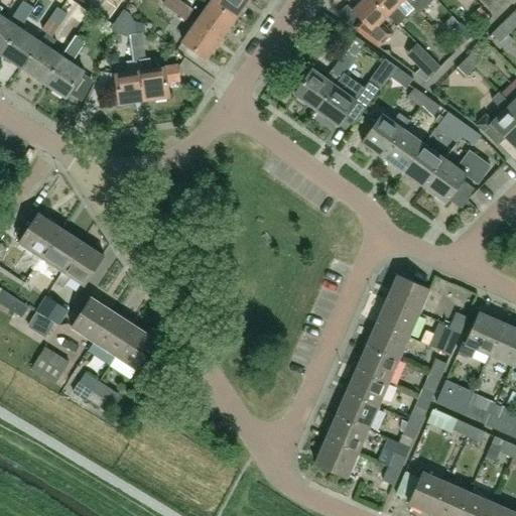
[(33,6),(24,1),(22,0),(9,20),(0,14),(0,52),(0,53),(19,27),(33,6)]
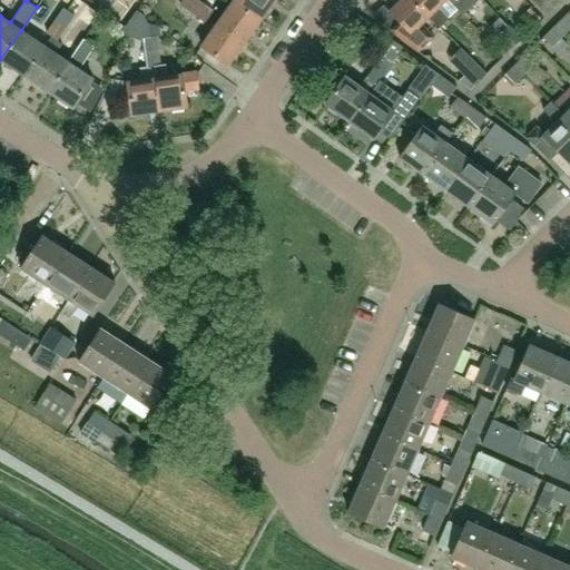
[(182,0),(179,3),(180,5),(193,13),(200,1),(199,0),(182,0)]
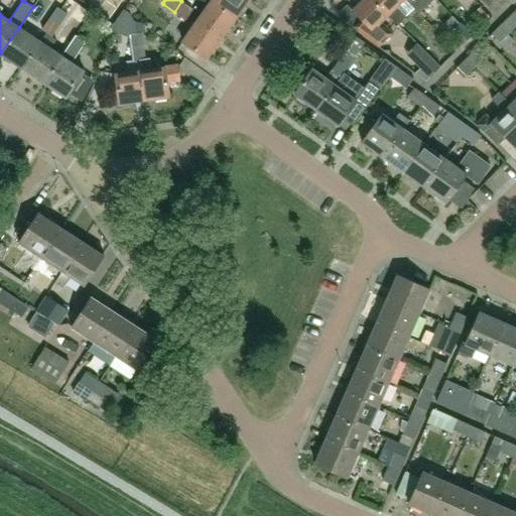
[(211,0),(198,19),(224,37),(238,16),(215,0),(211,0)]
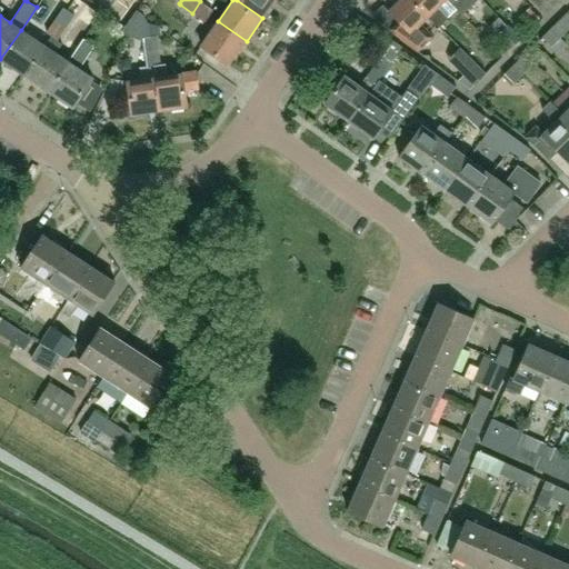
[(237,0),(262,18),(275,0),(237,0)]
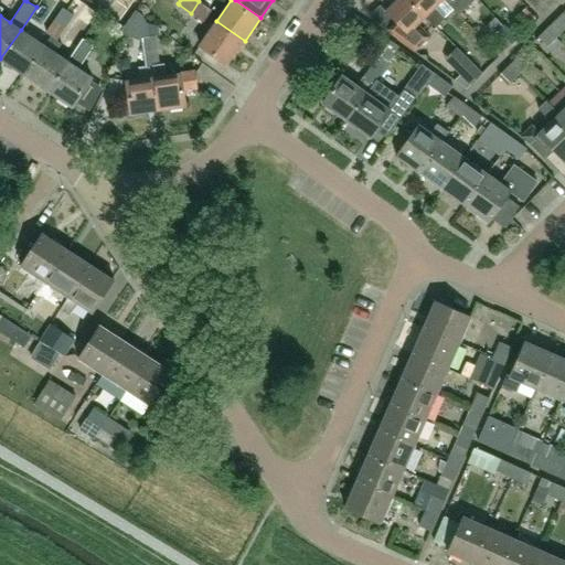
[(411,0),(395,0),(385,10),(395,19),(385,28),(407,44),(414,50),(429,35),(416,23),(425,14),(411,0)]
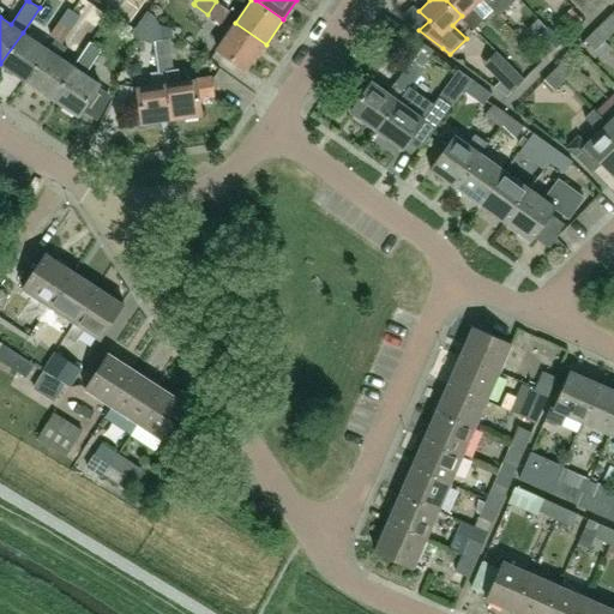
[(485,0),(446,0),(462,16),(463,16),(474,26),(493,8),(485,0)]
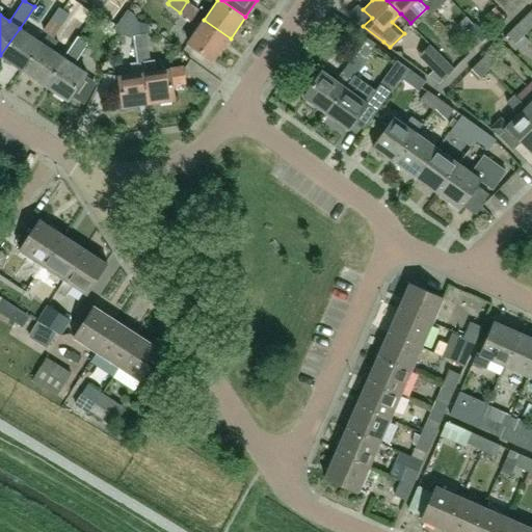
[(420,0),(427,7),(431,12),(431,11),(440,4),(434,0),(420,0)]
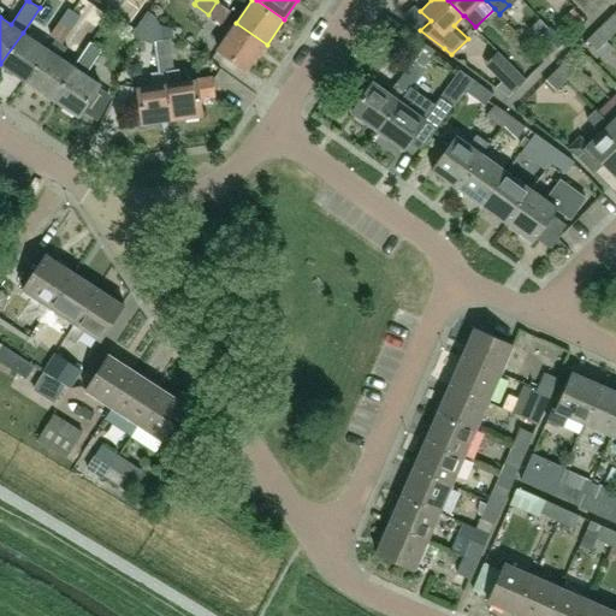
[(591,0),(581,0),(580,3),(591,15),(598,7),(591,0)]
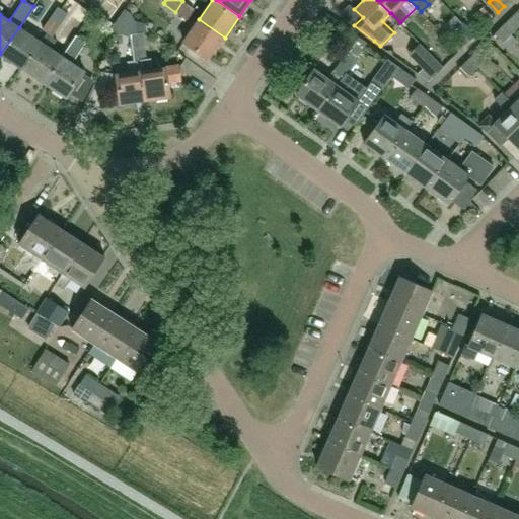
[(195,9),(182,1),(175,12),(187,20),(195,9)]
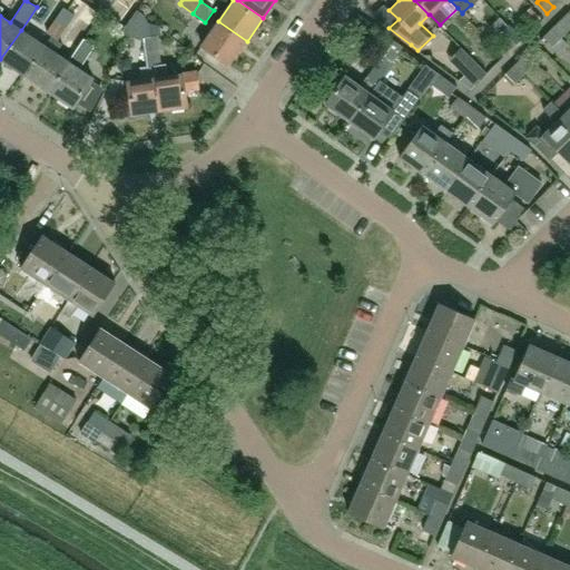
[(62,7),(55,20),(66,27),(75,15),(62,7)]
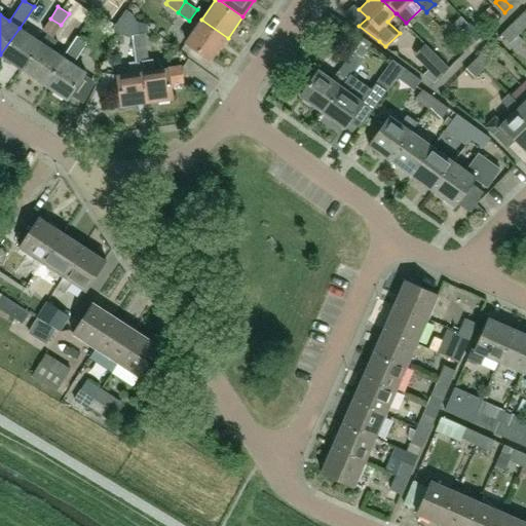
[(513,23),(521,32),(525,27),(525,12),(525,10),(513,23)]
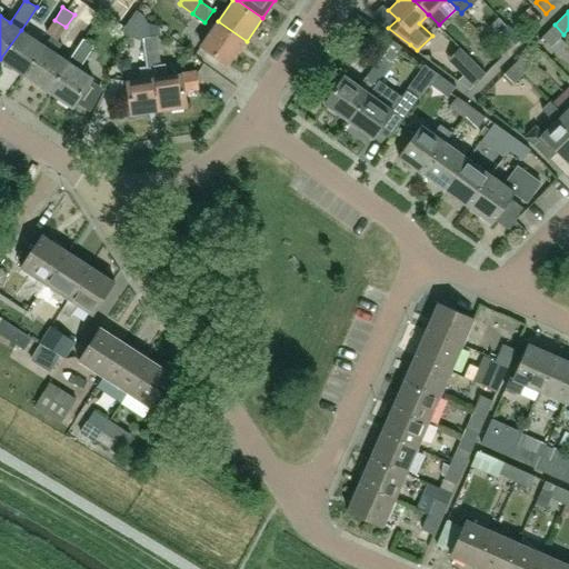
[(55,20),(46,32),(51,36),(58,40),(66,27),(55,20)]
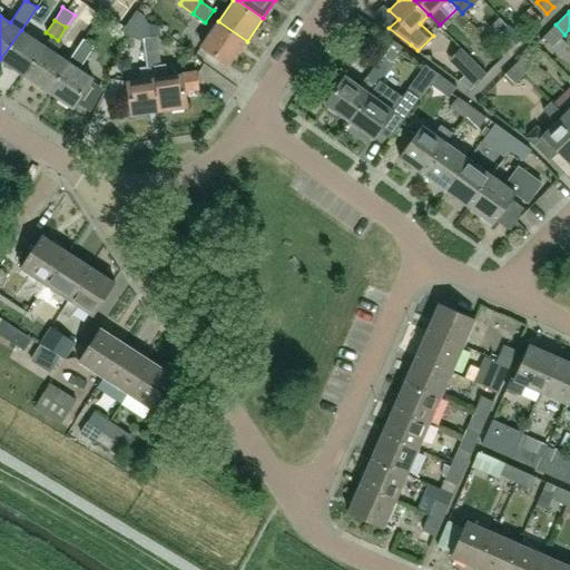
[(231,64),(247,41),(218,21),(203,43),(231,64)]
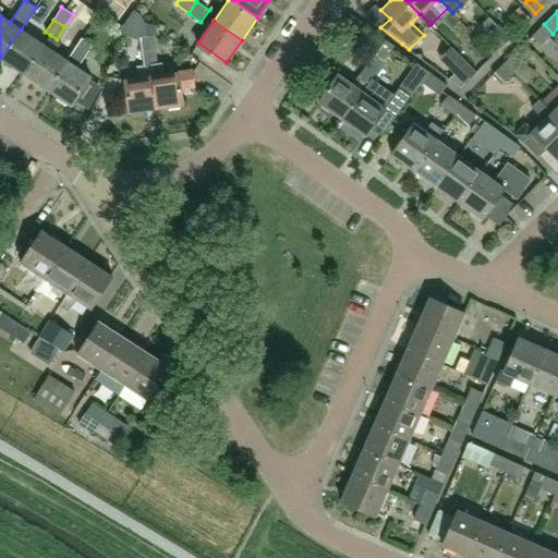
[(541,46),(549,37),(553,34),(544,24),(532,35),(541,46)]
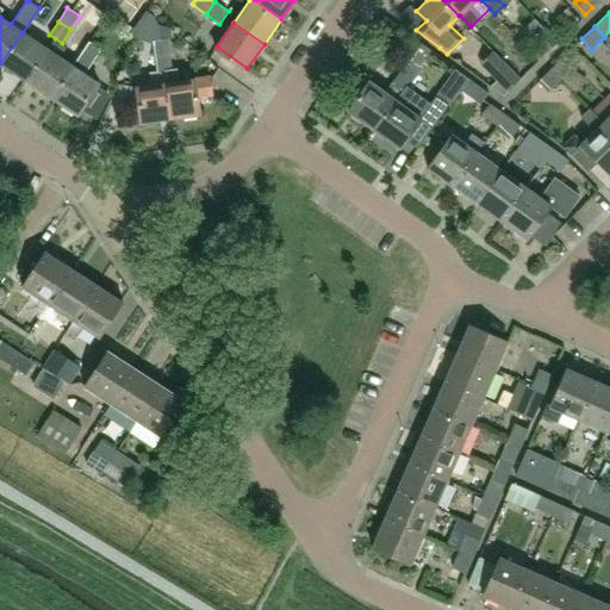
[(534,38),(547,53),(558,42),(545,27),(534,38)]
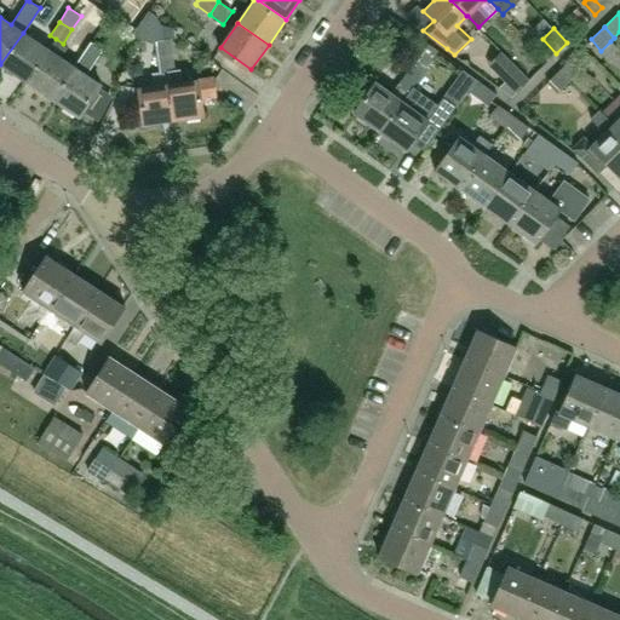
[(26,81),(49,50),(23,33),(0,64),(26,81)]
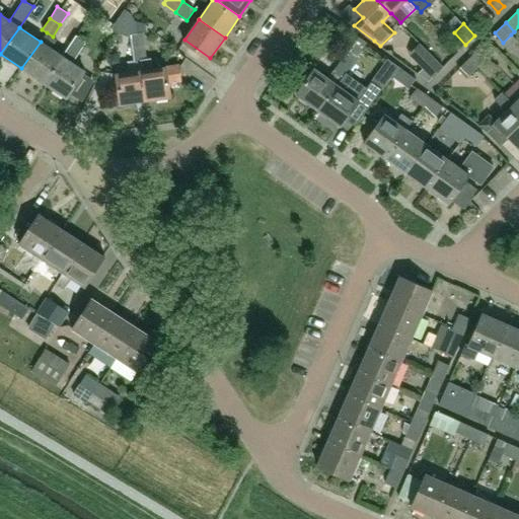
[(44,82),(62,57),(62,56),(51,48),(57,40),(53,36),(47,32),(41,42),(21,68),(44,82)]
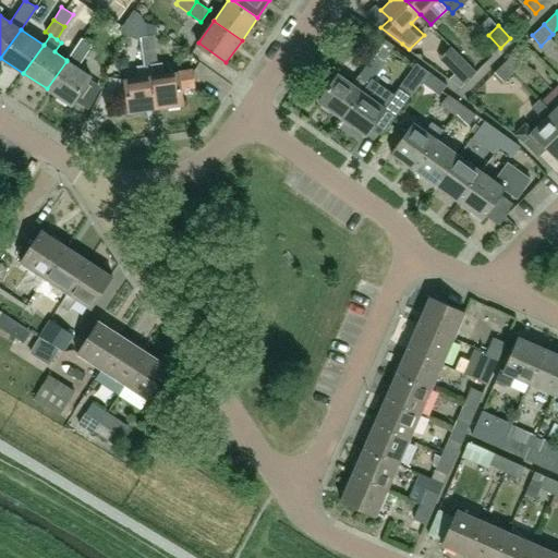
[(154,35),(140,36),(142,51),(156,49),(154,35)]
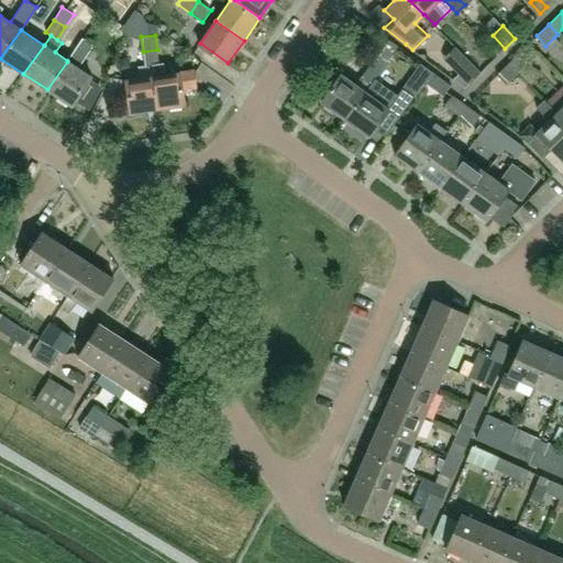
[(83,37),(68,61),(67,61),(67,62),(47,89),(73,106),(75,101),(89,110),(102,87),(90,78),(91,76),(79,67),(94,45),(83,37)]
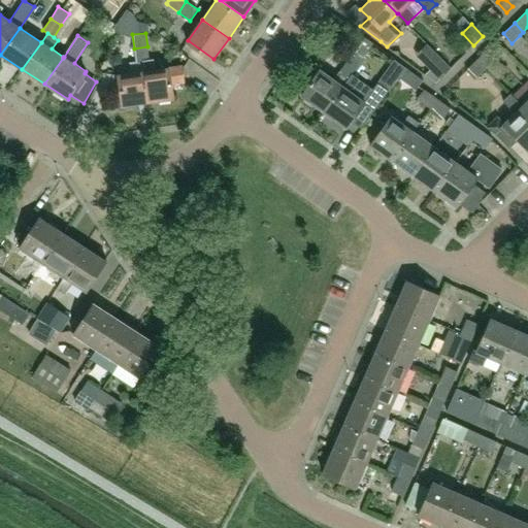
[(349,55),(358,62),(372,42),(363,36),(349,55)]
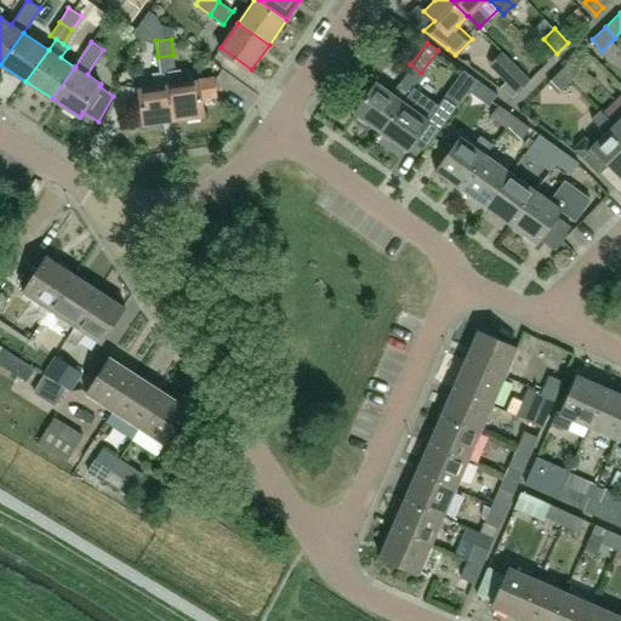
[(174,55),(158,57),(159,72),(153,73),(154,81),(137,84),(143,124),(175,119),(170,84),(169,79),(169,73),(176,73),(174,55)]
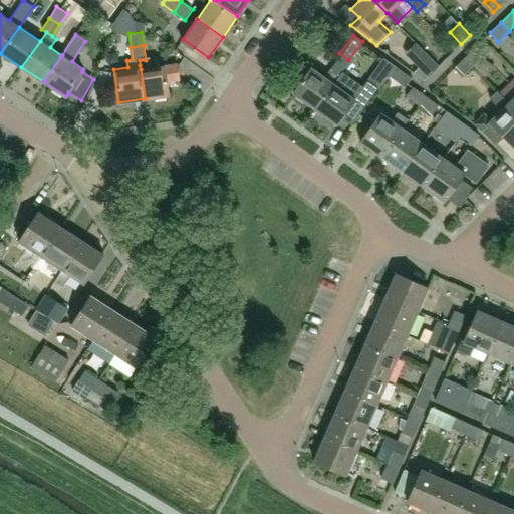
[(473,67),(483,57),(485,55),(476,46),(464,58),(473,67)]
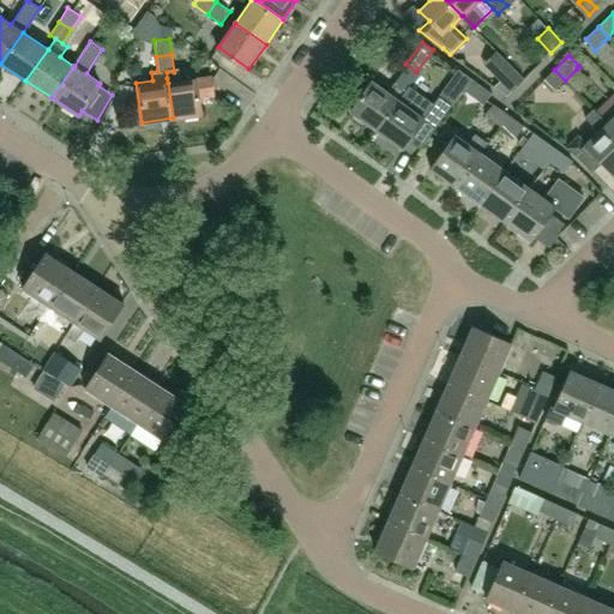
[(375,127),(416,72),(405,64),(393,80),(386,90),(369,78),(349,108),(375,127)]
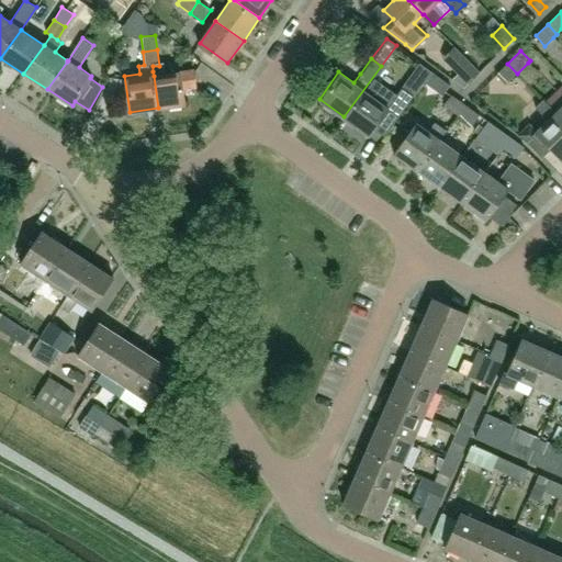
[(464,88),(480,72),(469,62),(451,79),(464,88)]
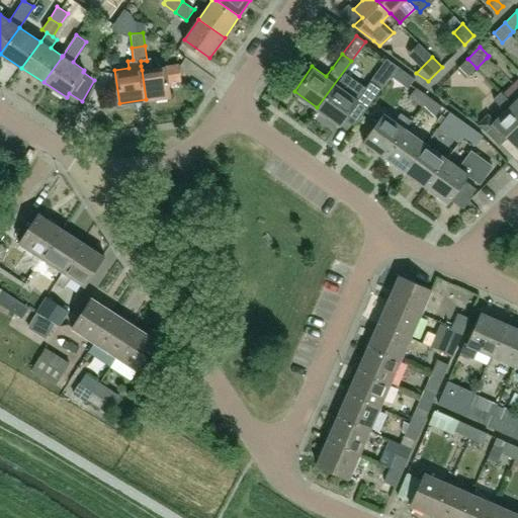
[(465,78),(477,68),(467,59),(457,69),(465,78)]
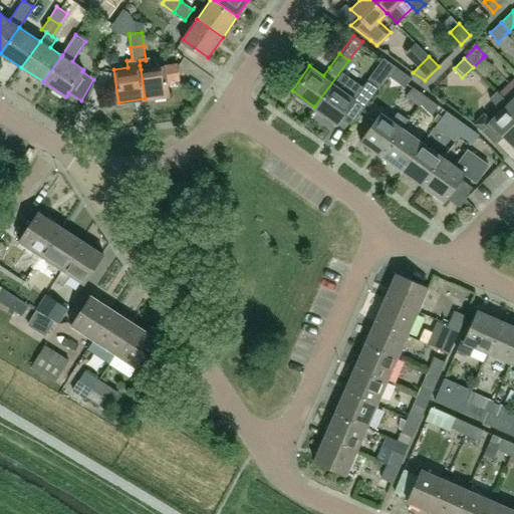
[(355,98),(342,88),(348,80),(357,67),(348,60),(314,106),(337,123),(355,98)]
